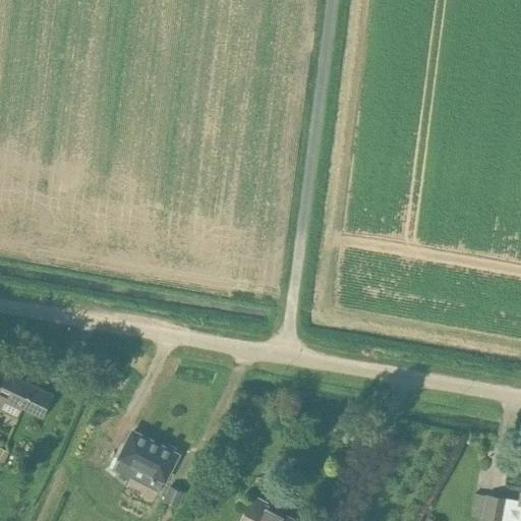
[(0,396),(8,400),(3,410),(17,417),(22,407),(42,416),(53,395),(17,378),(9,395),(0,390),(0,396)]
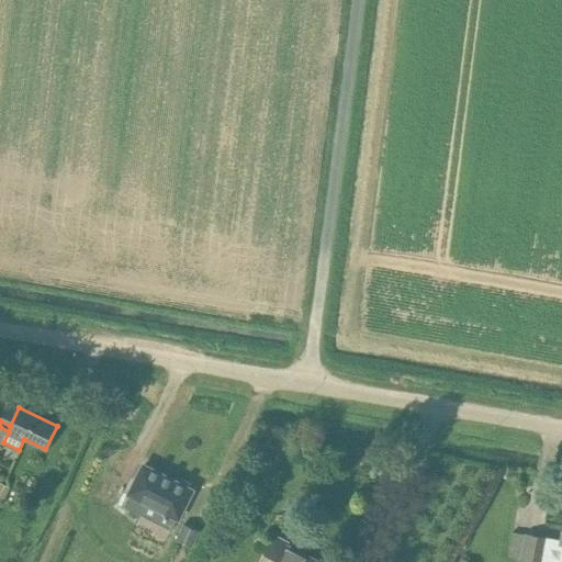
[(128,495),(123,506),(172,530),(177,520),(179,521),(195,489),(143,462),(132,484),(126,494),(128,495)]
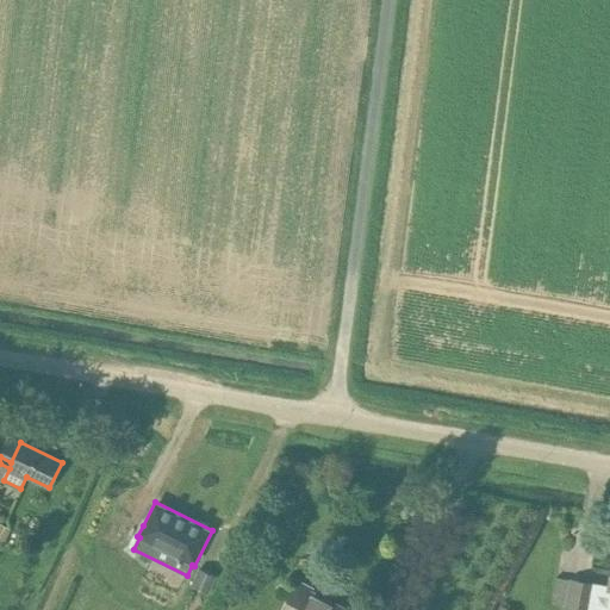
[(191,586),(209,595),(217,578),(199,570),(191,586)]
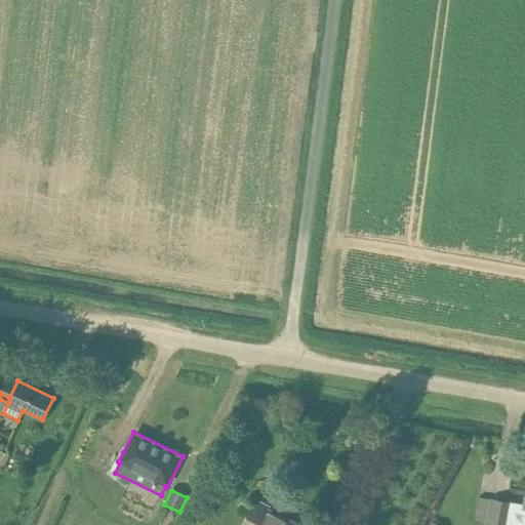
[(490,500),(485,524),(524,524),(524,496),(524,497),(524,506),(490,500)]
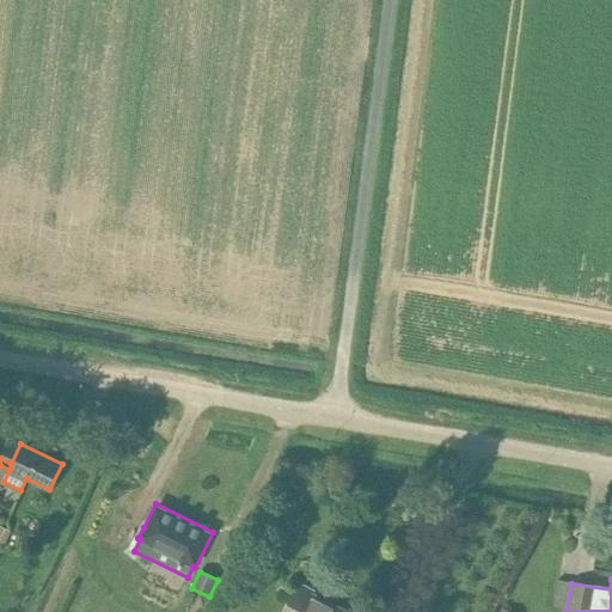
[(347,611),(297,586),(286,607),(283,611),(347,611)]
